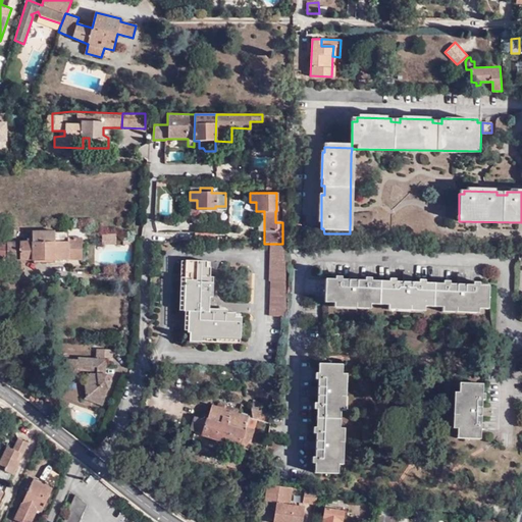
[(213,222),(213,233),(228,233),(228,222),(213,222)]
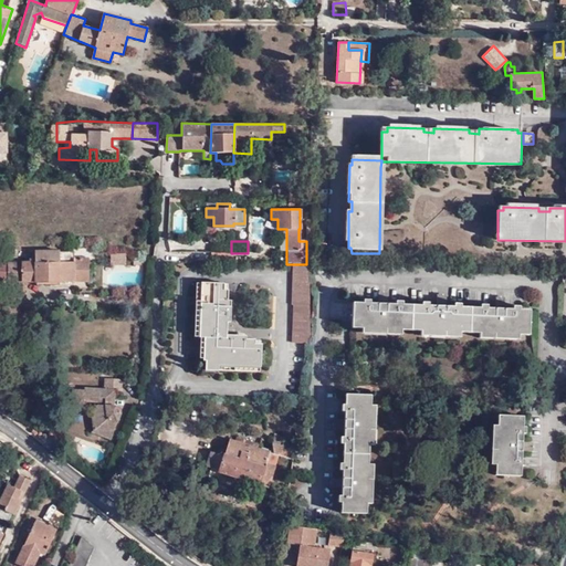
[(0,262),(0,279),(9,280),(9,281),(38,281),(37,282),(62,282),(88,282),(90,259),(75,259),(75,254),(75,251),(61,251),(37,251),(37,262),(10,261),(9,262),(0,262)]
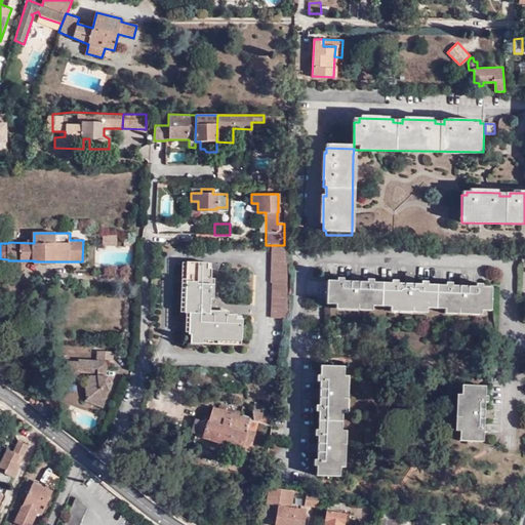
[(116,245),(116,235),(102,235),(102,245),(116,245)]
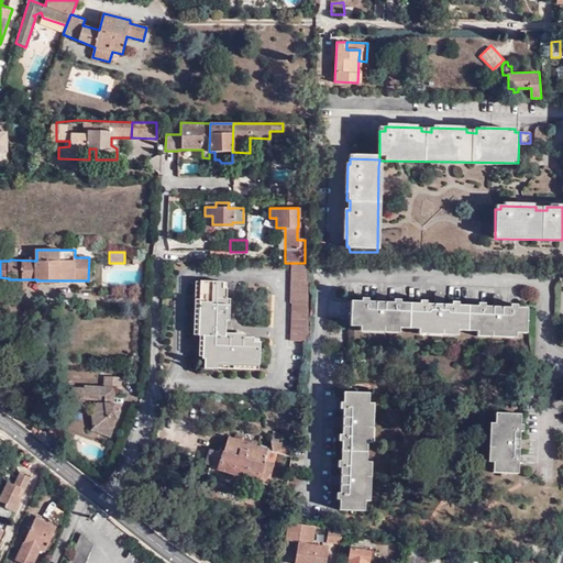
[(308,294),(308,263),(305,263),(291,263),(290,302),(289,341),(306,342),(309,316),(308,294)]
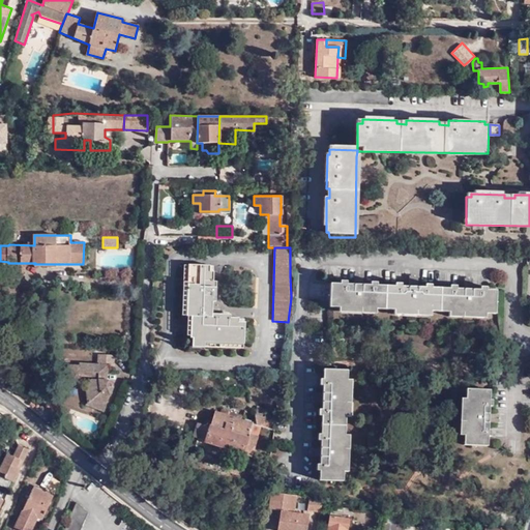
[(242,344),(243,323),(236,323),(236,319),(210,318),(212,272),(208,272),(208,266),(187,265),(184,317),(189,317),(188,337),(190,337),(190,348),(203,348),(203,344),(242,344)]
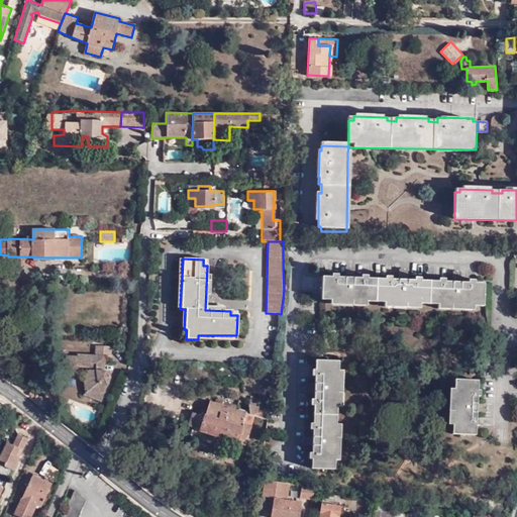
[(345,277),(322,276),(322,299),(484,303),(485,282),(460,281),(461,276),(457,276),(454,276),(454,280),(408,279),(408,274),(404,274),(399,274),(399,278),(354,277),(354,273),(350,273),(345,273),(345,277)]
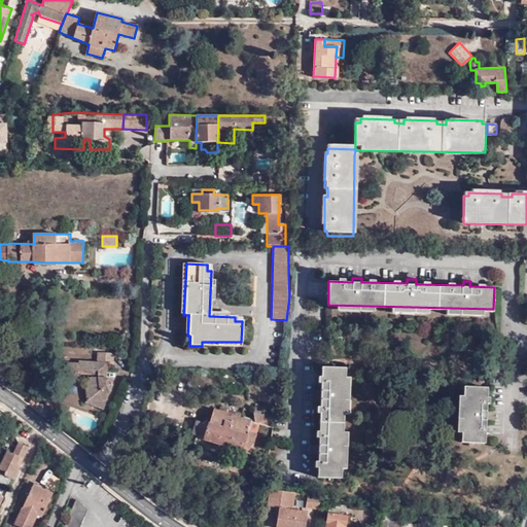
[(115,352),(100,351),(99,361),(80,360),(80,362),(67,361),(66,380),(77,380),(78,372),(93,374),(85,381),(89,399),(93,396),(106,400),(113,383),(109,377),(107,377),(102,377),(103,370),(107,370),(108,363),(114,363),(115,352)]
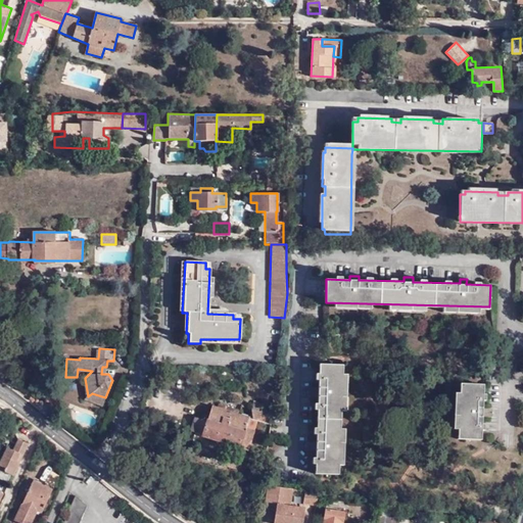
[(338,473),(342,366),(319,365),(318,388),(314,388),(314,391),(314,395),(317,395),(316,440),(311,440),(311,444),(311,449),(316,449),(315,473),(338,473)]
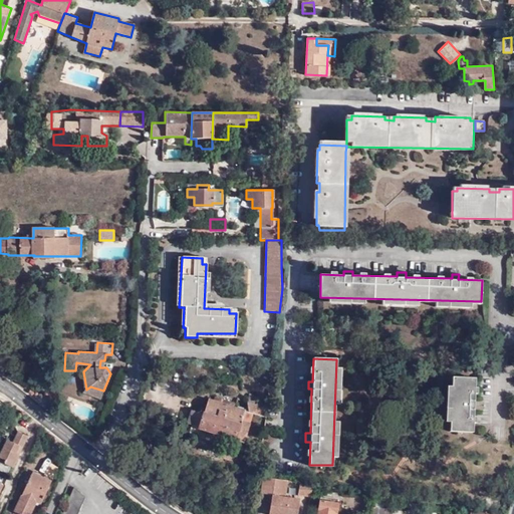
[(475,398),(475,375),(452,374),(450,429),(473,430),(474,406),(479,406),(479,402),(479,398),(475,398)]
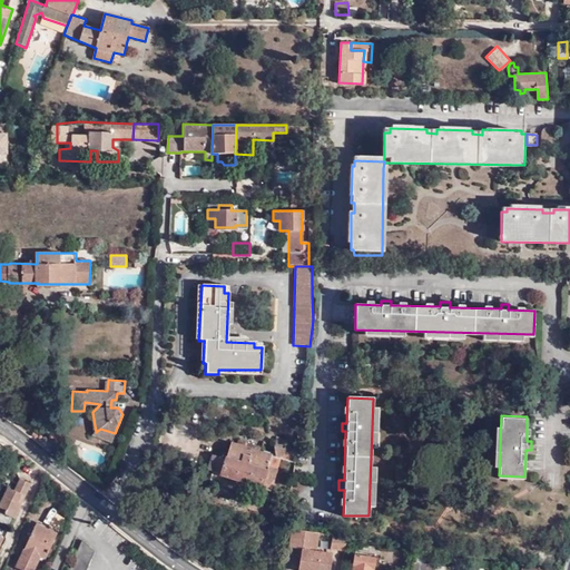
[(100,429),(96,432),(92,433),(111,441),(115,433),(100,429)]
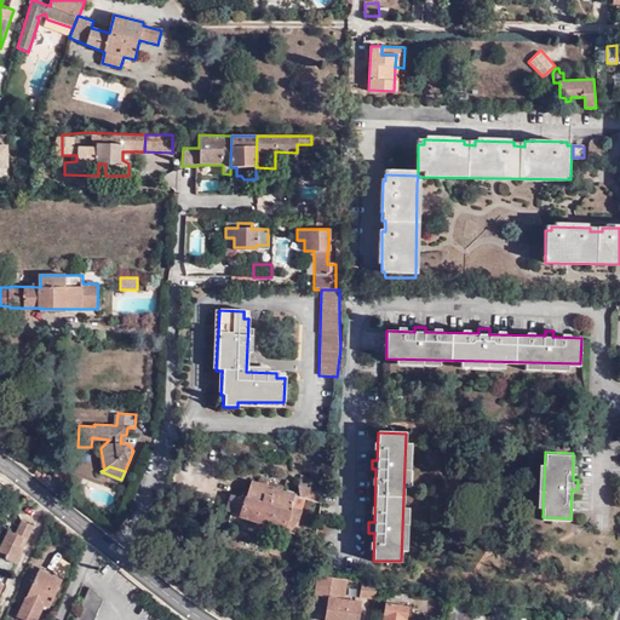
[(305,499),(320,501),(322,488),(310,486),(311,478),(300,476),(297,486),(297,494),(280,489),(281,482),(258,475),(256,482),(250,480),(245,498),(231,494),(227,510),(294,532),(305,499)]
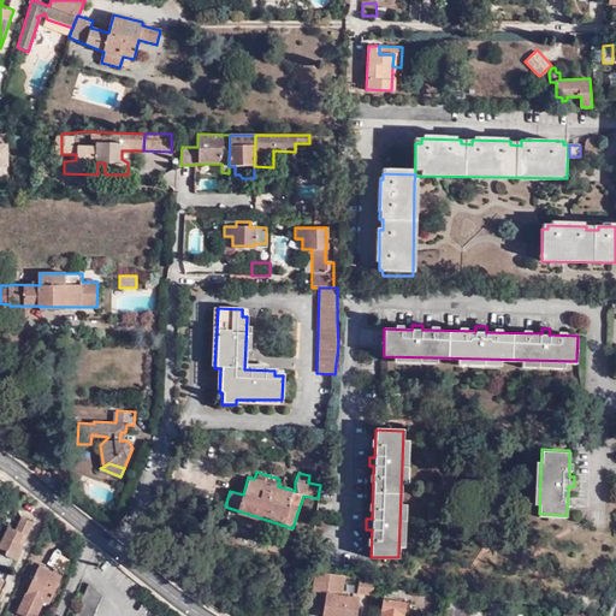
[(16,504),(6,498),(0,507),(10,513),(16,504)]
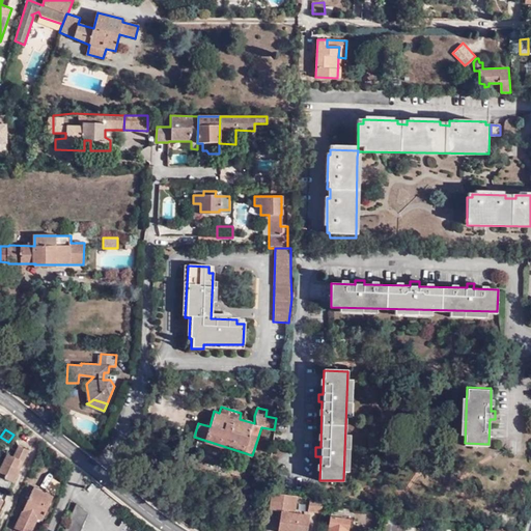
[(6,454),(0,467),(0,483),(7,486),(10,481),(12,482),(19,470),(15,468),(18,460),(22,463),(28,450),(19,446),(14,456),(6,454)]
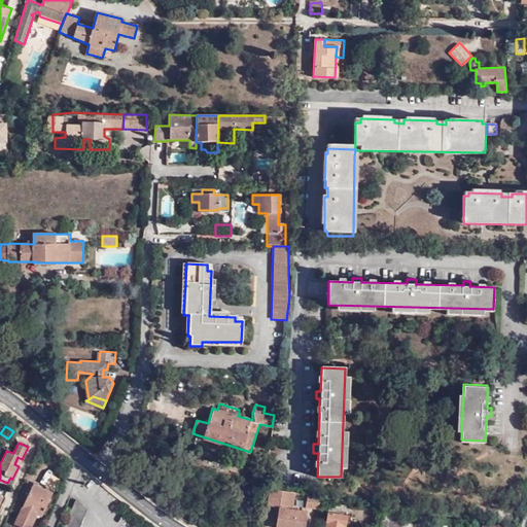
[(15,524),(21,526),(25,526),(33,512),(37,514),(42,516),(53,494),(33,485),(15,524)]
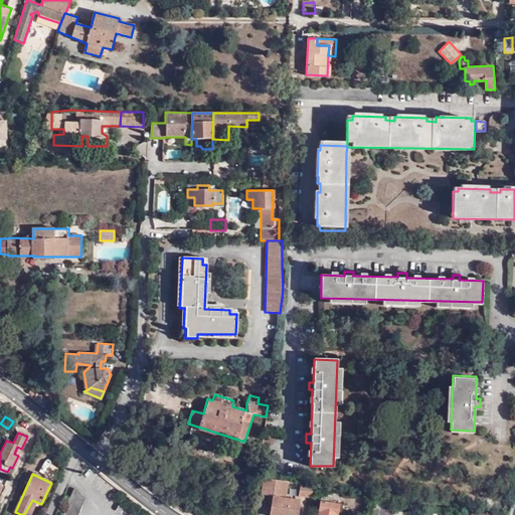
[(269,514),(298,514),(301,500),(286,498),(289,482),(265,478),(262,495),(272,497),(269,514)]
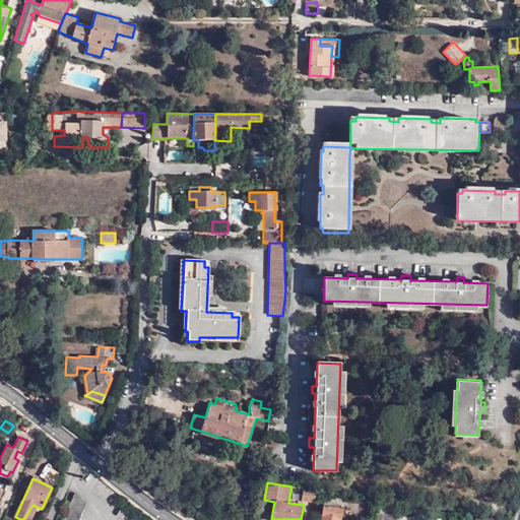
[(301,501),(314,502),(315,491),(303,489),(301,501)]
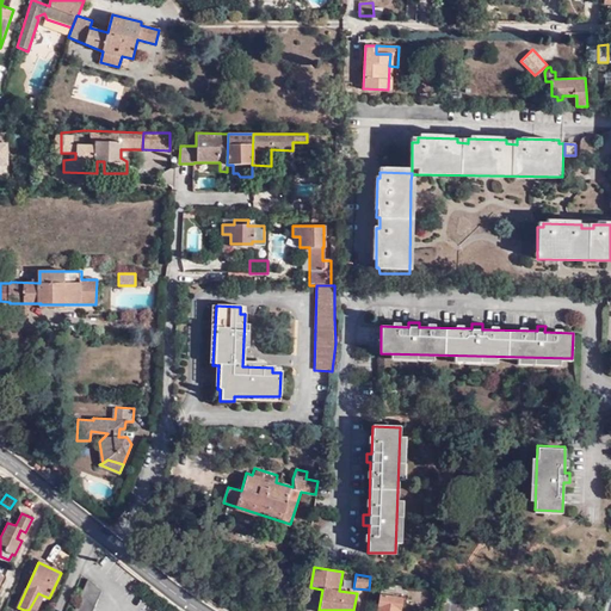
[(94,610),(104,593),(90,580),(75,610),(94,610)]
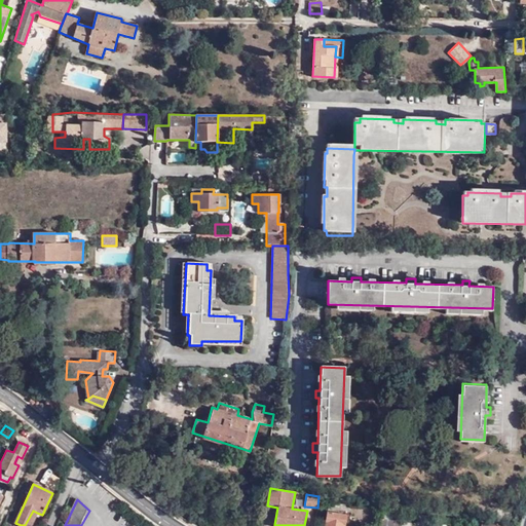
[(343,525),(346,511),(328,508),(325,525),(343,525)]
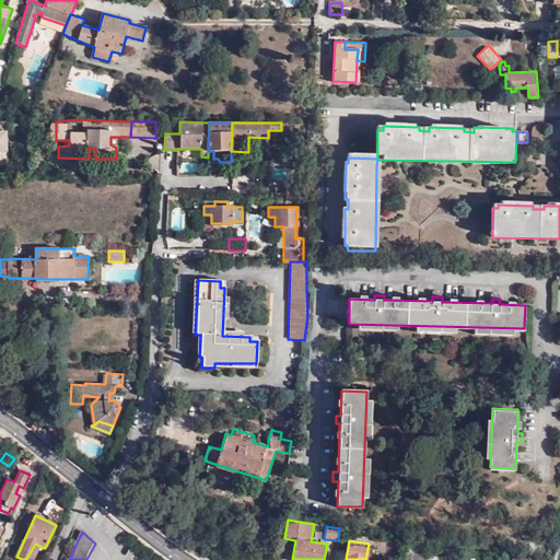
[(35,544),(26,559),(32,559),(39,546),(35,544)]
